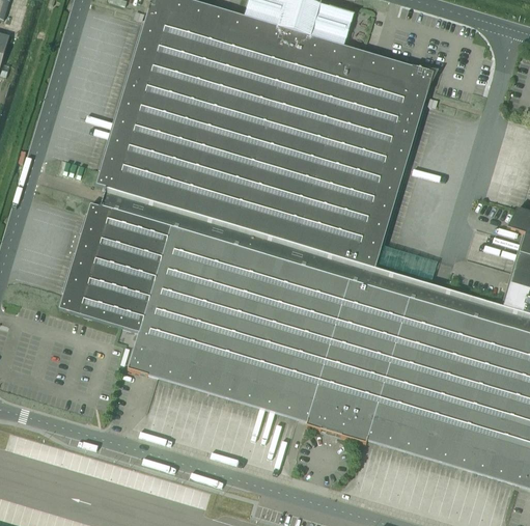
[(0,0),(0,17),(5,19),(11,0),(0,0)]
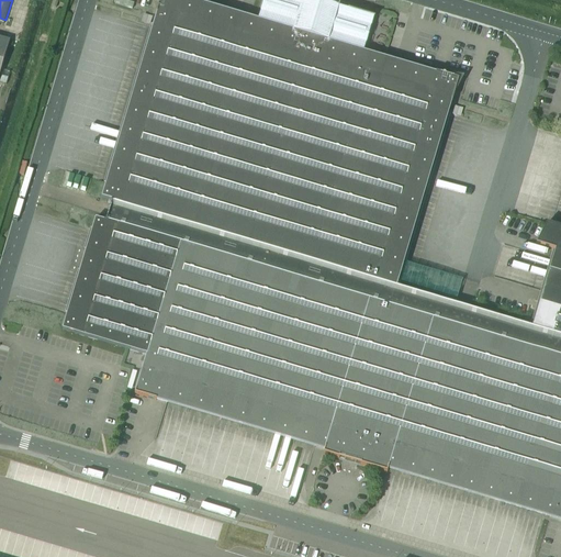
[(397,281),(448,111),(452,97),(459,75),(437,68),(436,70),(363,48),(374,12),(376,13),(376,12),(335,0),(262,0),(257,18),(200,0),(159,0),(102,192),(109,195),(397,281)]
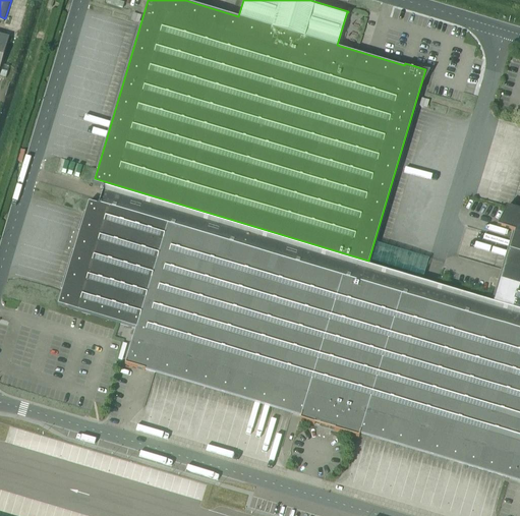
[(0,67),(9,36),(0,33),(0,67)]
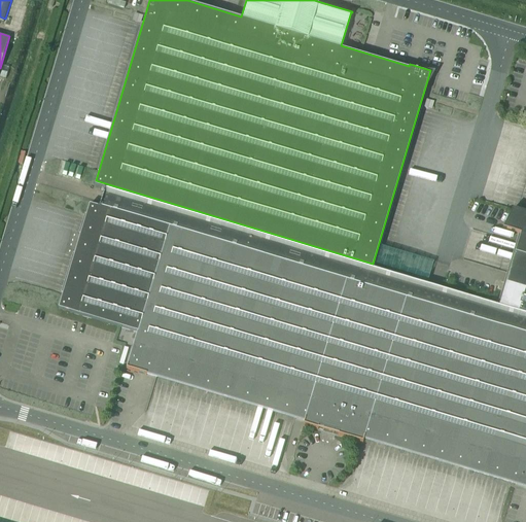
[(525,310),(499,302),(373,264),(102,182),(102,183),(105,184),(99,203),(170,223),(525,329),(525,310)]
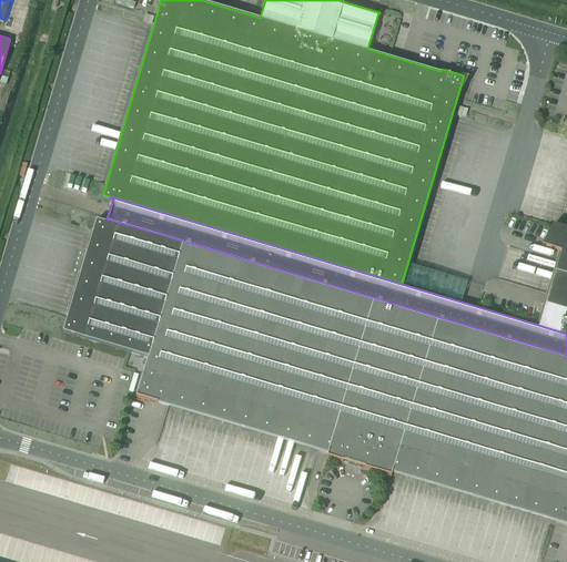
[(183,241),(107,218),(98,215),(64,327),(149,353),(183,241)]
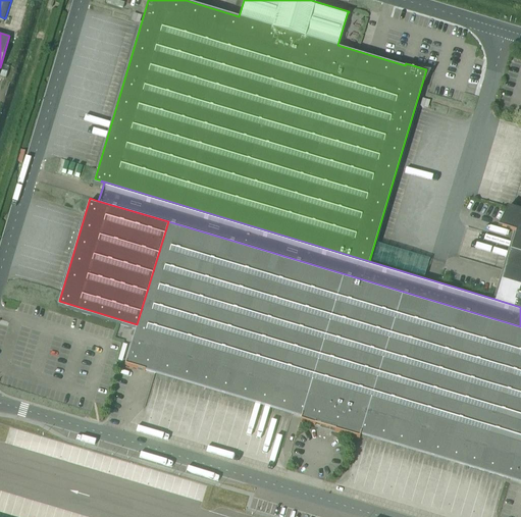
[(520,206),(509,203),(499,221),(516,226),(511,246),(520,249),(520,206)]
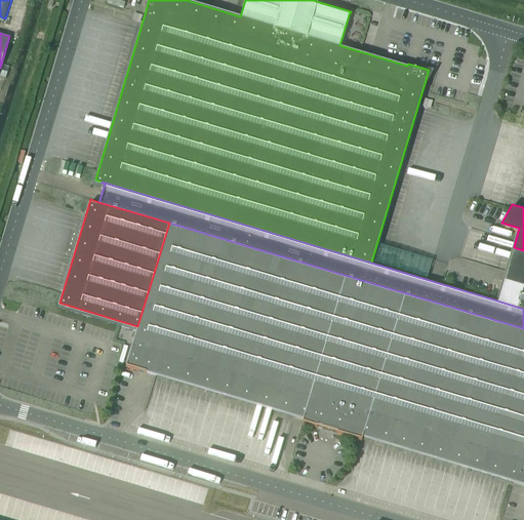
[(523,328),(169,223),(137,326),(126,363),(147,369),(148,367),(305,413),(303,418),(362,436),(364,432),(523,479),(523,328)]
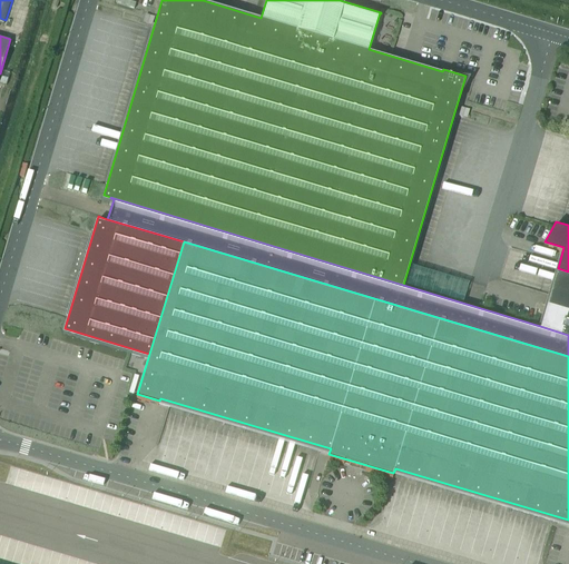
[(568,271),(558,268),(540,326),(568,335),(568,271)]
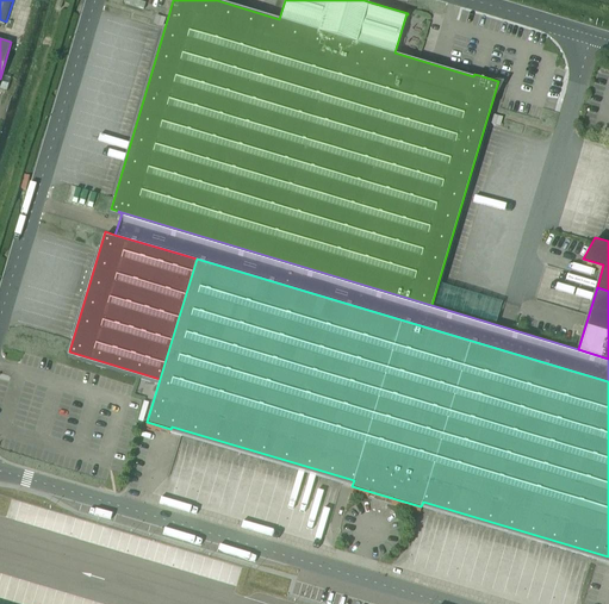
All buildings are outlined.
